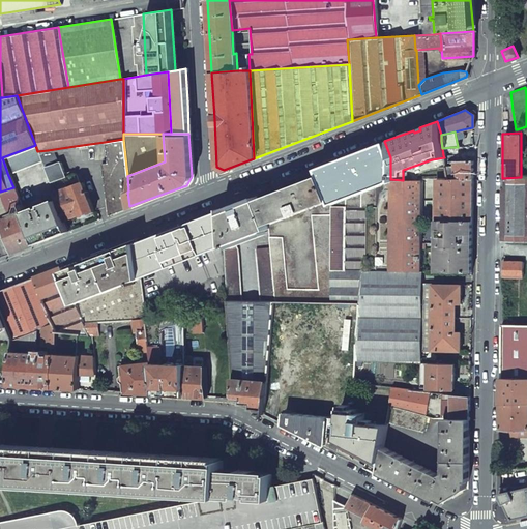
[(100,163),(107,215),(129,206),(127,192),(128,192),(127,176),(123,139),(105,142),(107,162),(104,162),(100,163)]
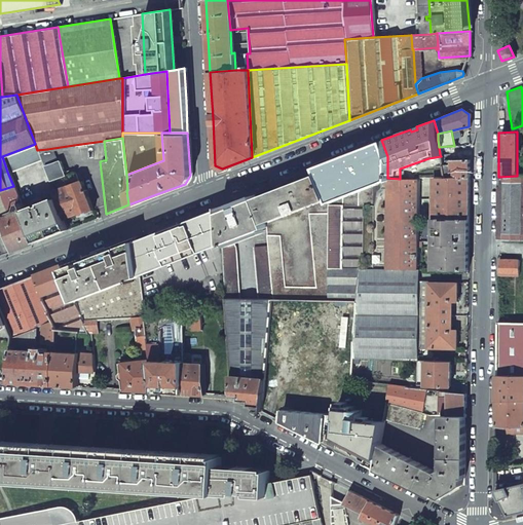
[(326,198),(327,201),(387,178),(387,156),(381,140),(347,153),(312,166),(315,174),(326,198)]
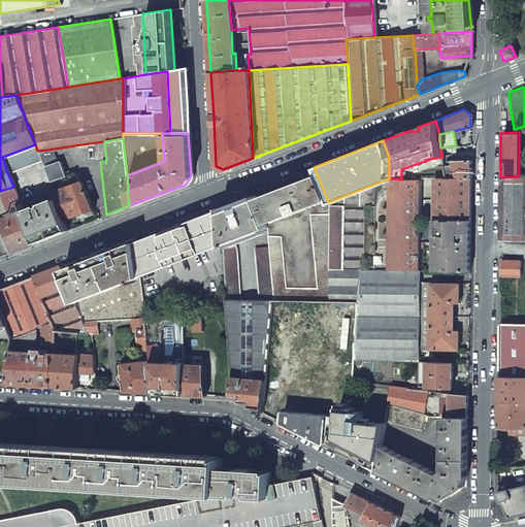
[(2,157),(7,172),(40,159),(37,151),(35,144),(2,157)]
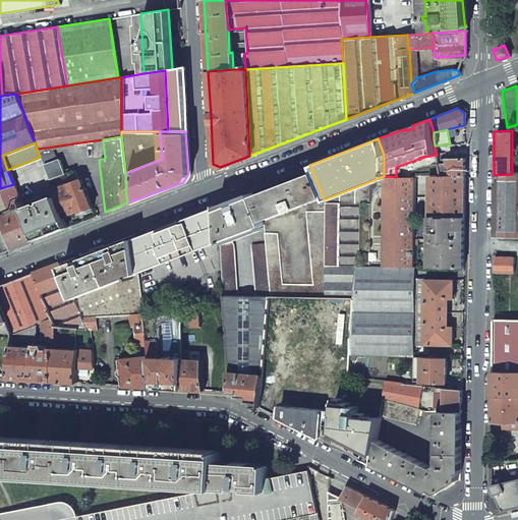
[(40,157),(43,164),(51,161),(47,148),(37,149),(40,157)]
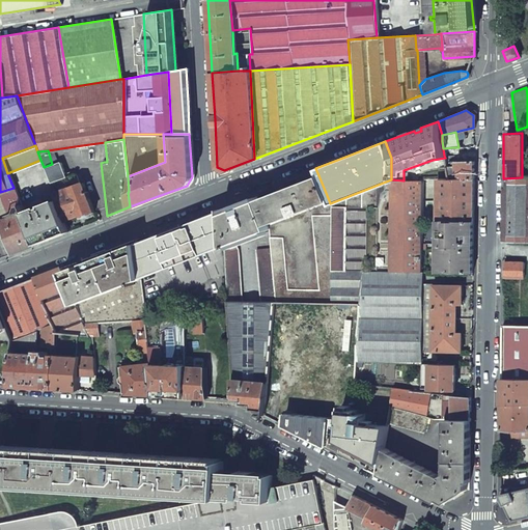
[(445,158),(433,160),(404,170),(404,180),(420,180),(420,179),(436,179),(447,179),(446,166),(445,158)]
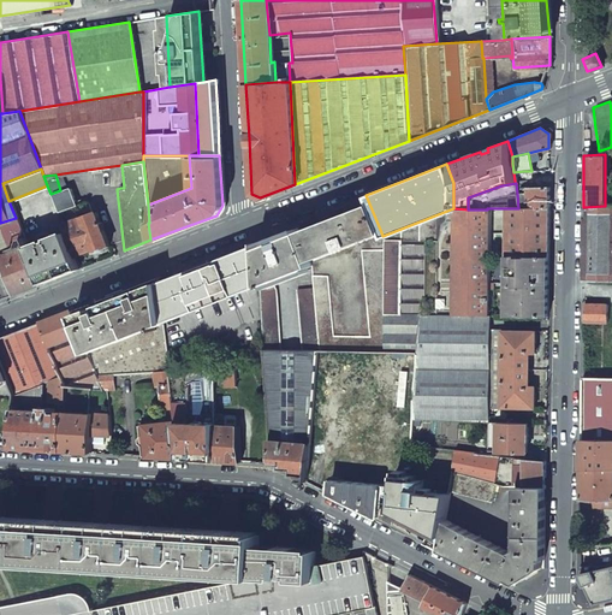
[(517,193),(518,208),(530,207),(547,206),(547,196),(547,187),(530,188),(530,191),(517,193)]
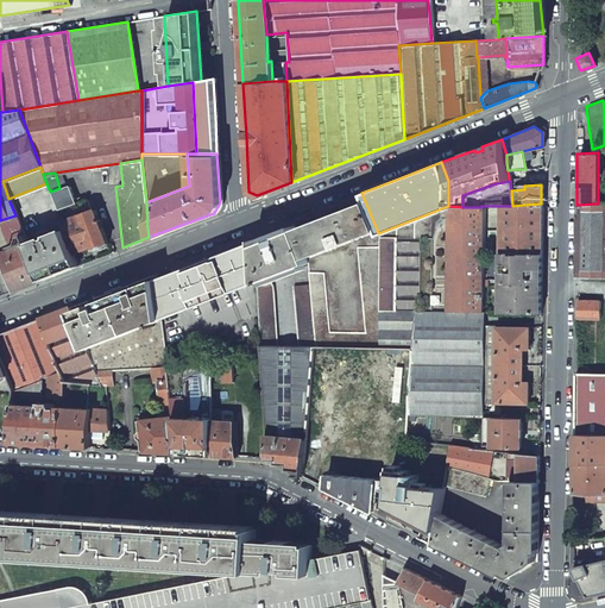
[(50,192),(56,208),(73,202),(67,186),(60,188),(50,192)]
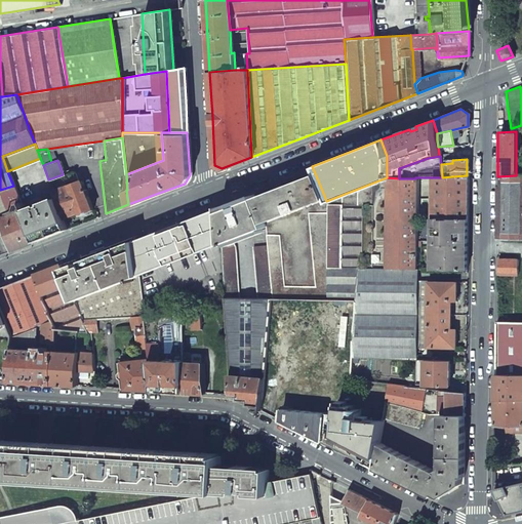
[(48,179),(52,190),(63,187),(62,184),(75,178),(72,171),(63,174),(48,179)]
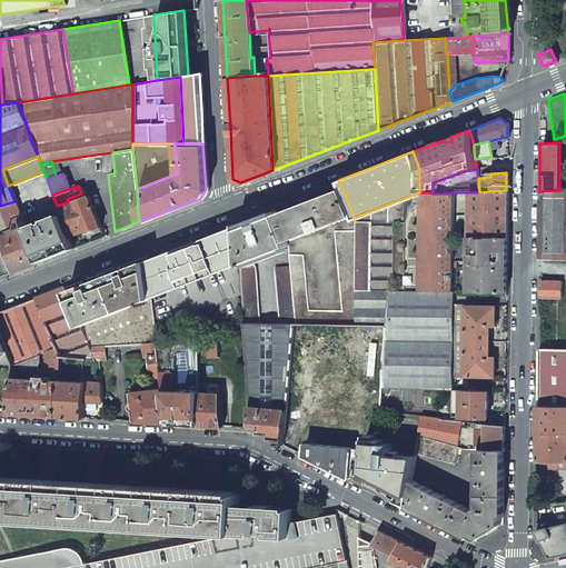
[(308,201),(275,215),(285,241),(315,229),(353,215),(341,188),(308,201)]
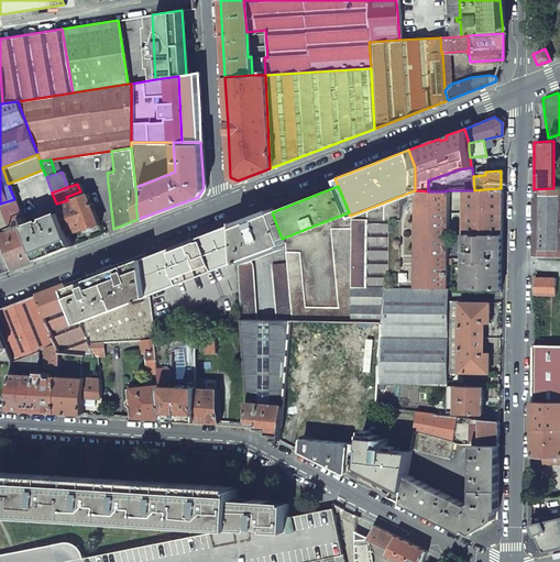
[(559,187),(553,188),(534,189),(533,254),(559,254),(559,187)]
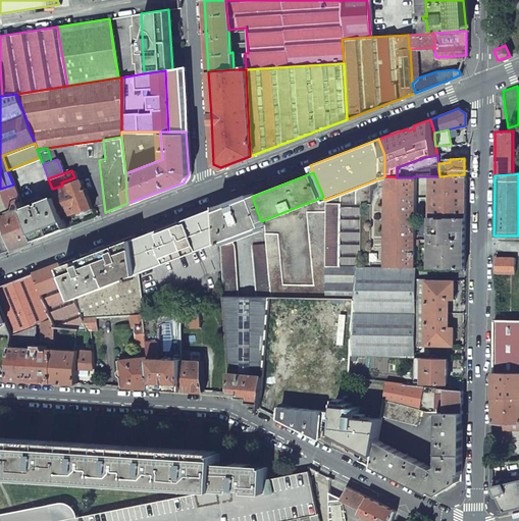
[(428,176),(428,216),(463,217),(464,196),(464,174),(450,175),(439,176),(428,176)]
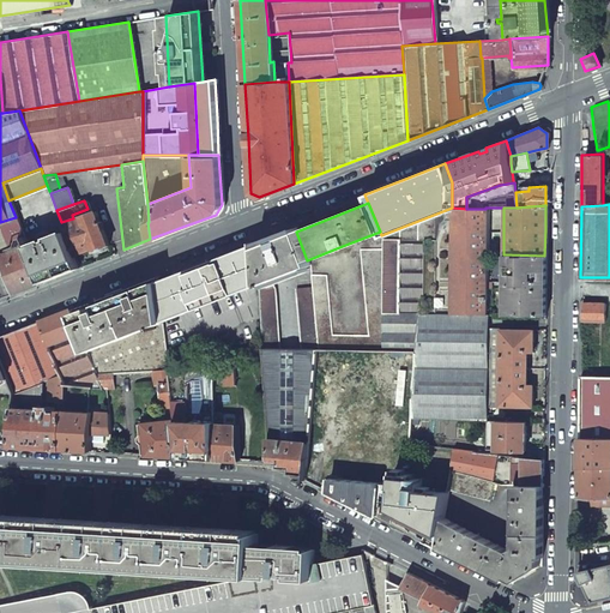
[(381,235),(380,350),(414,352),(417,313),(450,313),(452,208),(381,235)]
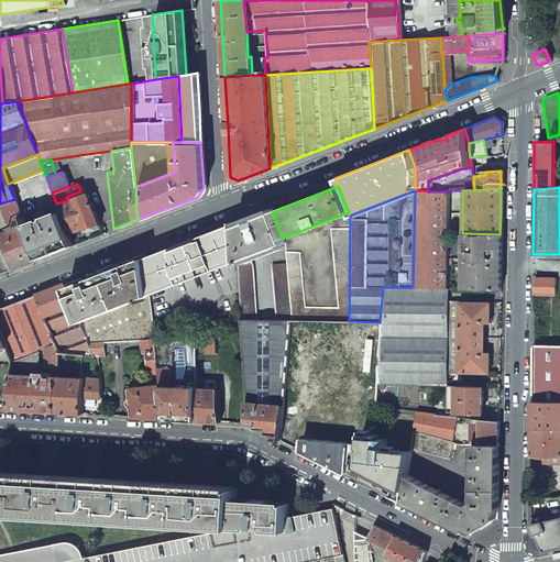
[(415,190),(413,287),(445,288),(446,233),(446,191),(428,191),(415,190)]
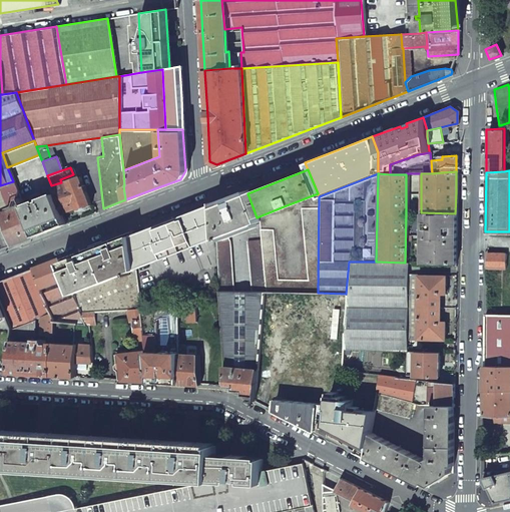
[(54,192),(61,212),(76,206),(77,208),(89,204),(77,175),(69,178),(61,182),(51,185),(54,192)]
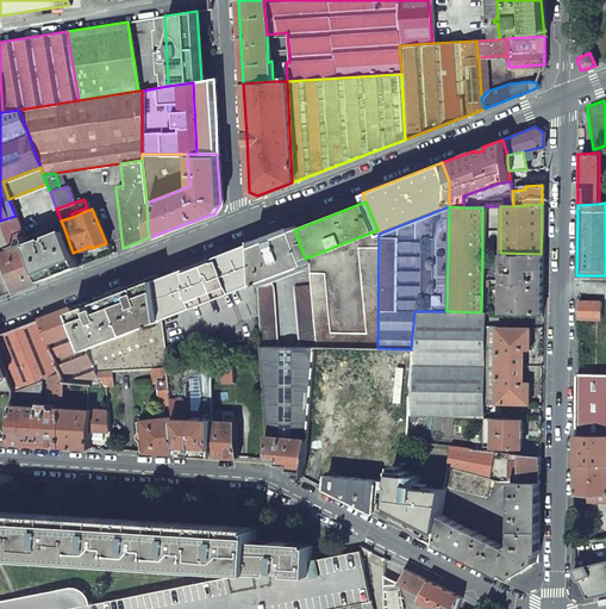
[(0,294),(13,290),(0,258),(0,254),(25,243),(16,216),(0,221),(0,294)]
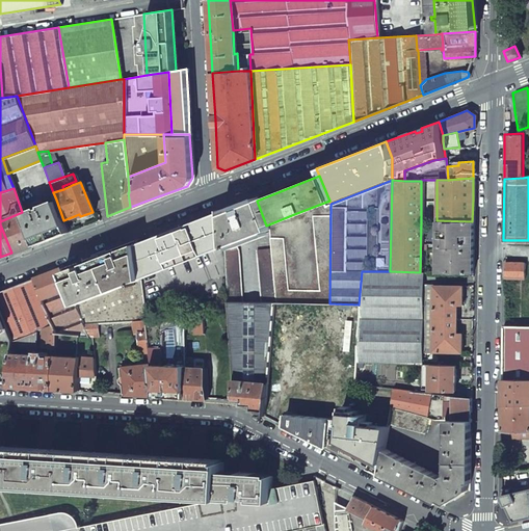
[(231,210),(220,214),(221,243),(222,246),(233,242),(268,229),(266,226),(257,201),(255,196),(241,202),(242,206),(231,210)]
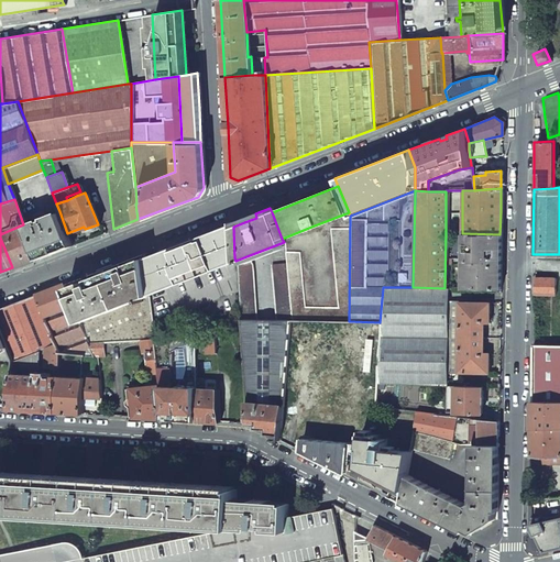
[(23,224),(35,259),(54,252),(72,244),(67,233),(59,211),(23,224)]
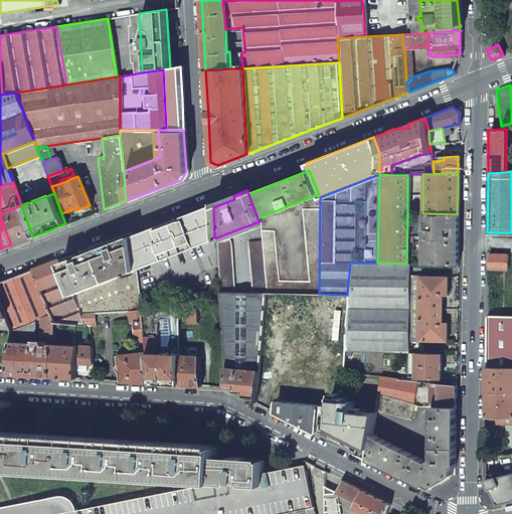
[(294,280),(294,294),(319,294),(320,197),(319,194),(285,207),(290,217),(302,213),(308,281),(294,280)]
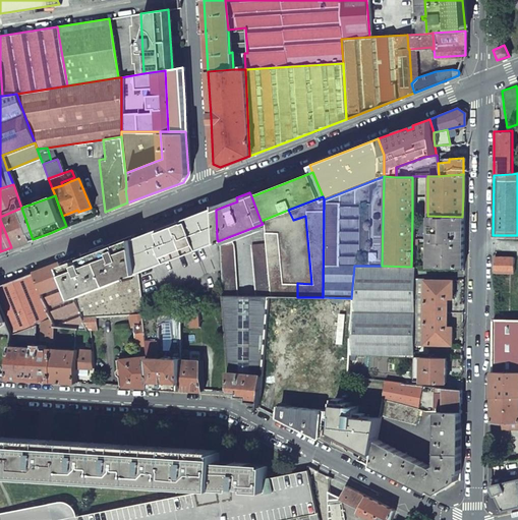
[(136,269),(217,238),(216,210),(216,206),(174,222),(132,238),(136,269)]
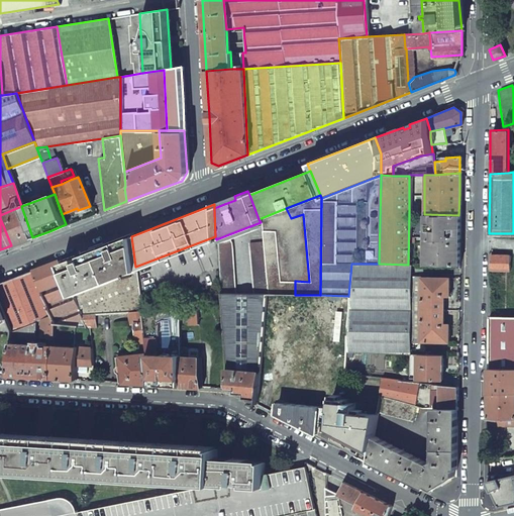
[(0,218),(11,245),(22,241),(32,237),(21,206),(0,215),(0,218)]
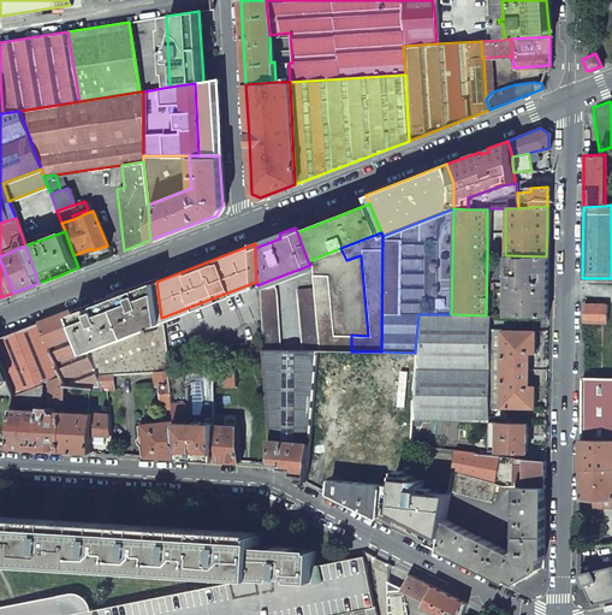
[(312,288),(318,350),(351,352),(351,335),(368,336),(361,255),(346,260),(340,248),(308,261),(310,265),(312,288)]
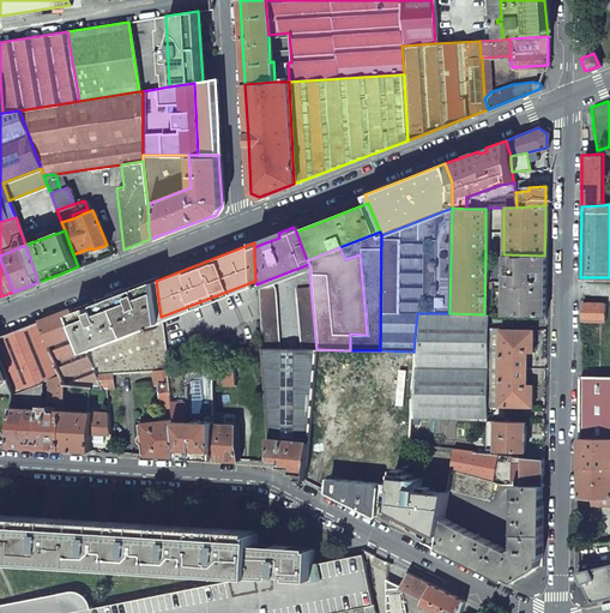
[(503,254),(502,314),(543,316),(544,256),(503,254)]
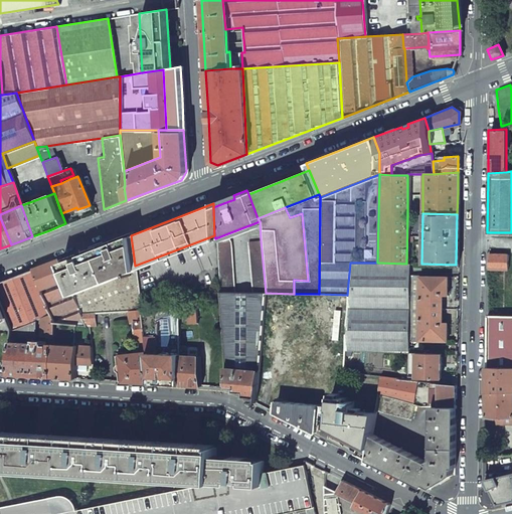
[(225,234),(215,238),(216,265),(218,292),(232,292),(228,242),(225,234)]
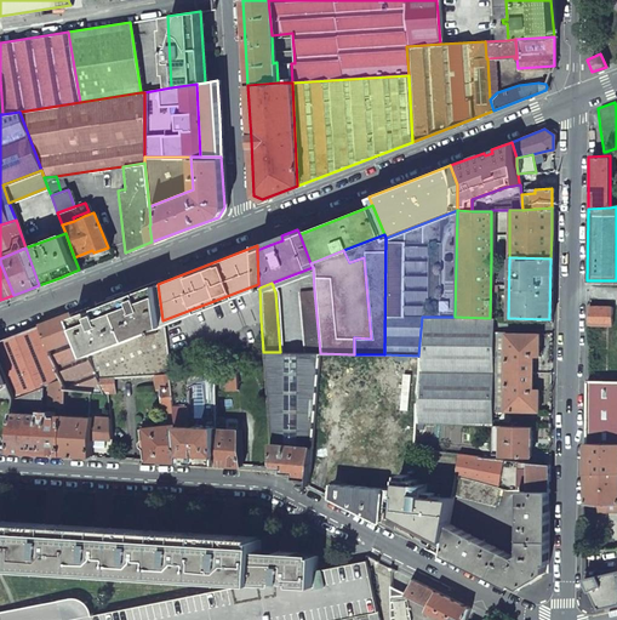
[(89,310),(70,317),(79,337),(86,356),(163,325),(163,320),(158,284),(96,307),(97,312),(90,314),(89,310)]
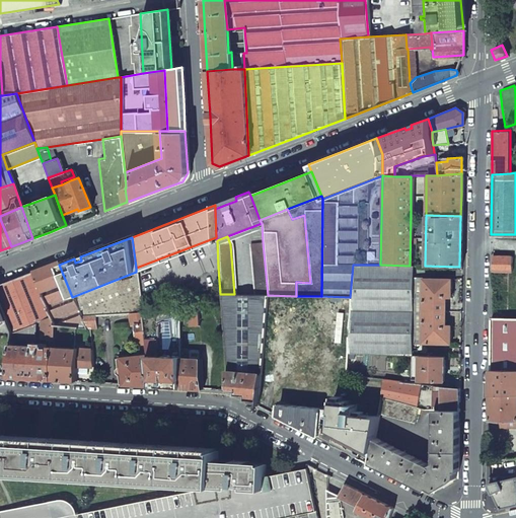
[(139,297),(218,267),(217,240),(216,237),(136,268),(136,272),(139,297)]
